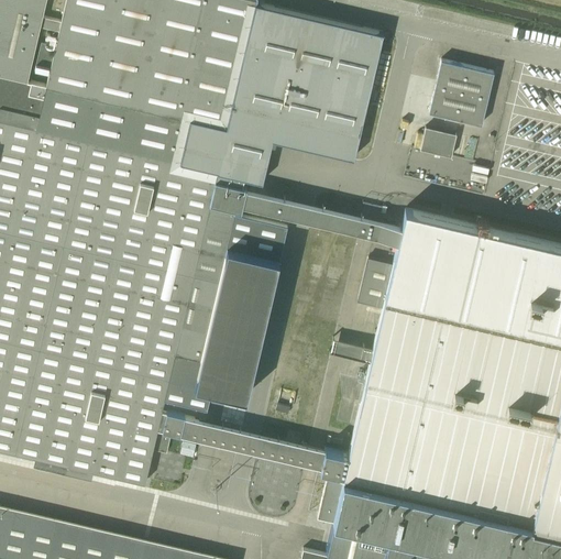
[(207,558),(0,508),(0,451),(33,460),(31,467),(62,474),(89,481),(90,474),(142,486),(151,452),(164,456),(169,436),(325,472),(314,515),(331,519),(323,550),(358,558),(560,558),(560,248),(403,211),(399,228),(244,192),(245,185),(262,187),(273,144),(354,164),(384,37),(257,8),(249,0),(0,0),(0,558),(207,558)]
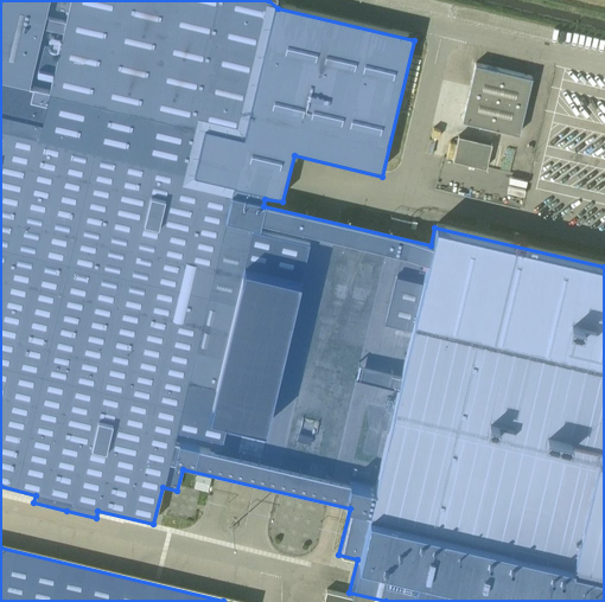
[(529,81),(473,68),(460,125),(516,138),(529,81)]
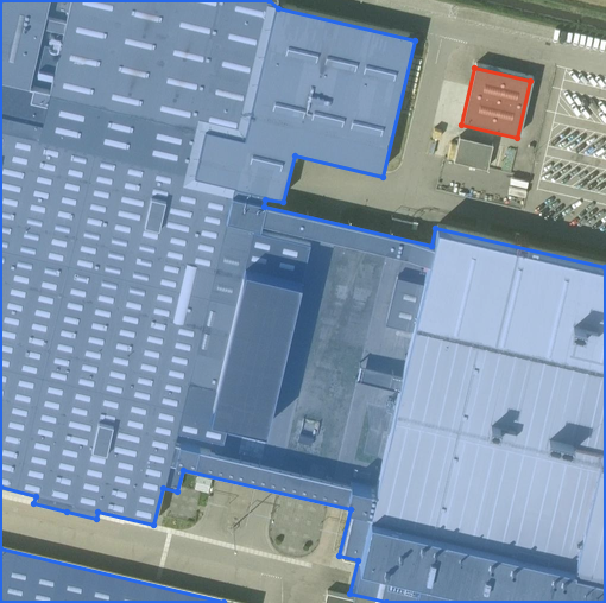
[(452,164),(485,172),(491,147),(458,140),(452,164)]
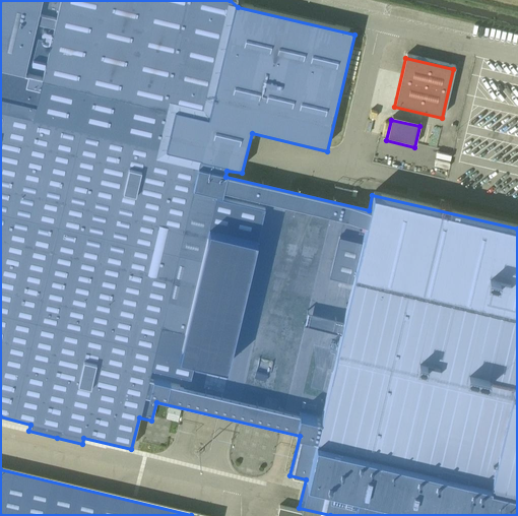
[(168,409),(165,422),(177,424),(180,412),(168,409)]
